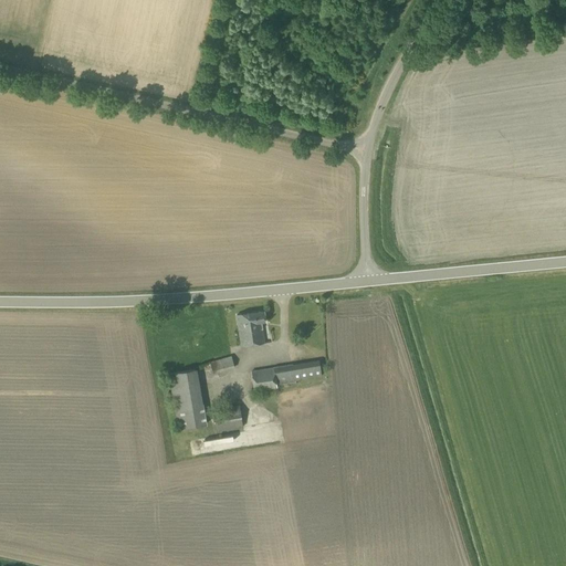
[(240,347),(264,344),(261,323),(265,322),(263,312),(236,316),(240,347)]
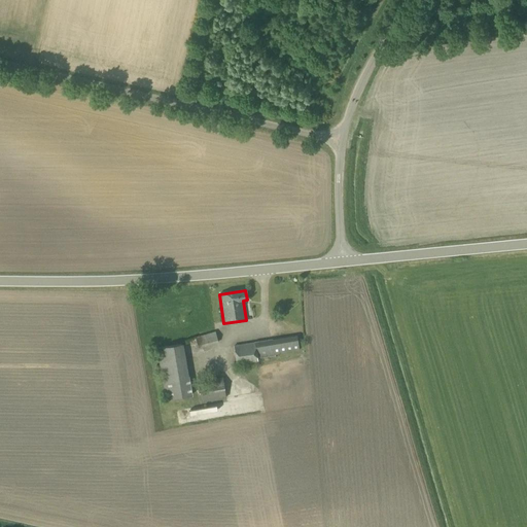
[(199,348),(218,343),(215,332),(196,338),(199,348)]
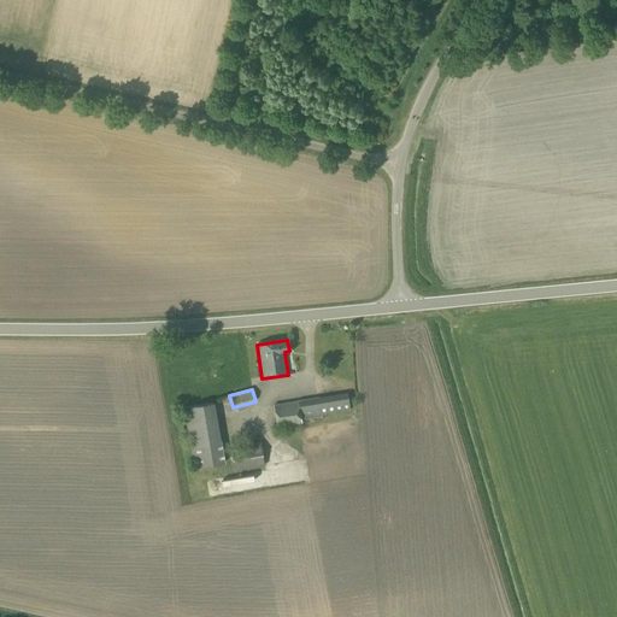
[(277,428),(303,424),(301,419),(322,417),(321,415),(350,411),(347,393),(274,405),(277,428)]
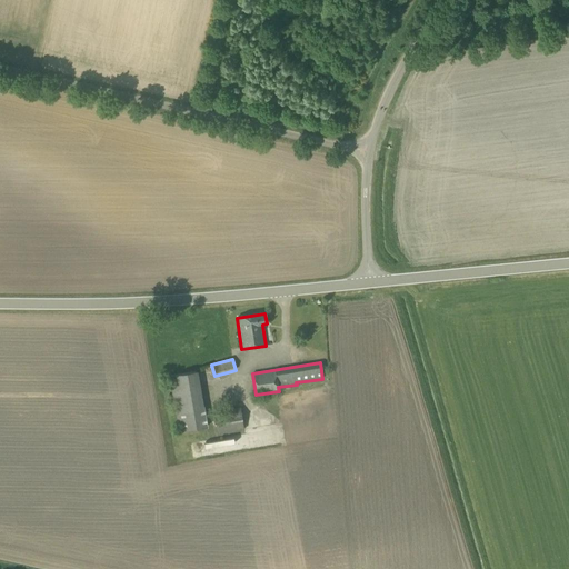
[(179,432),(208,427),(198,371),(169,376),(179,432)]
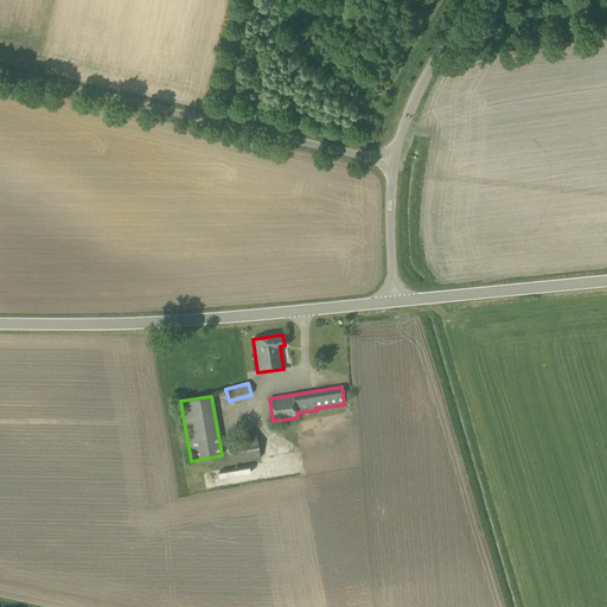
[(231,464),(261,459),(256,435),(228,441),(231,464)]
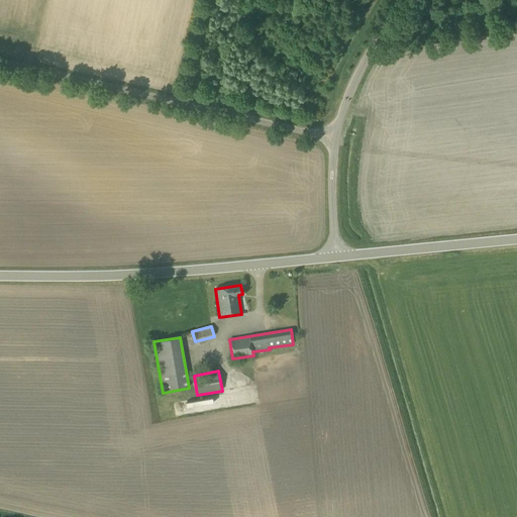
All buildings are outlined.
